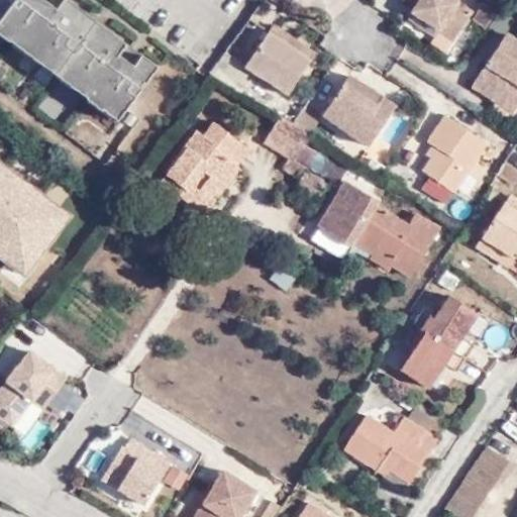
[(16,0),(3,18),(126,108),(160,63),(144,52),(140,57),(129,48),(133,42),(75,0),(16,0)]
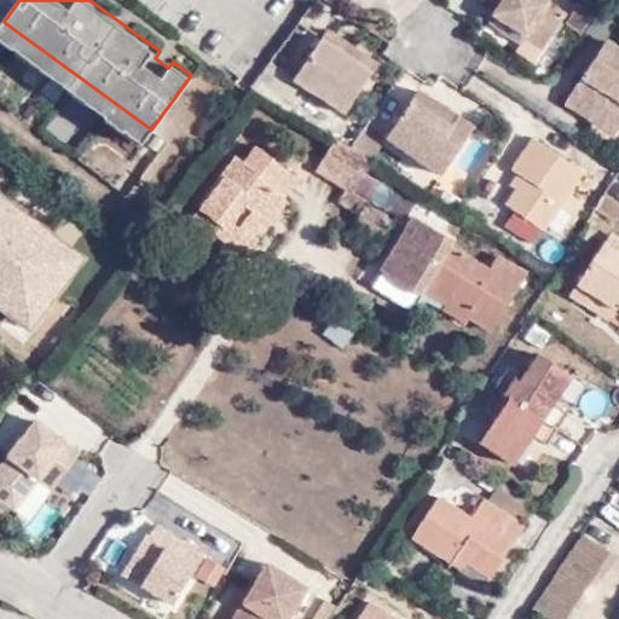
[(545,0),(510,0),(505,9),(501,16),(533,38),(551,50),(572,18),(545,0)]
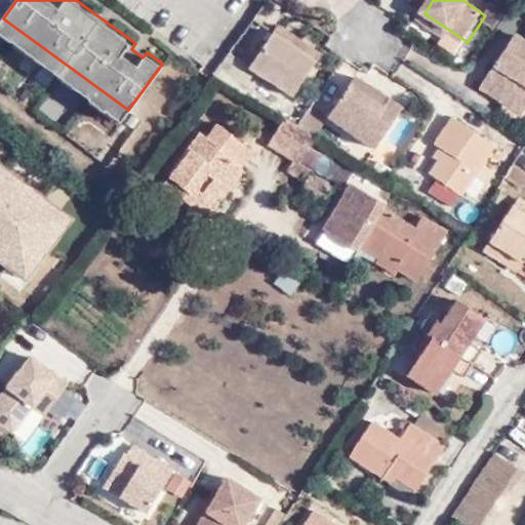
[(452,32),(425,13),(420,18),(448,38),(452,32)]
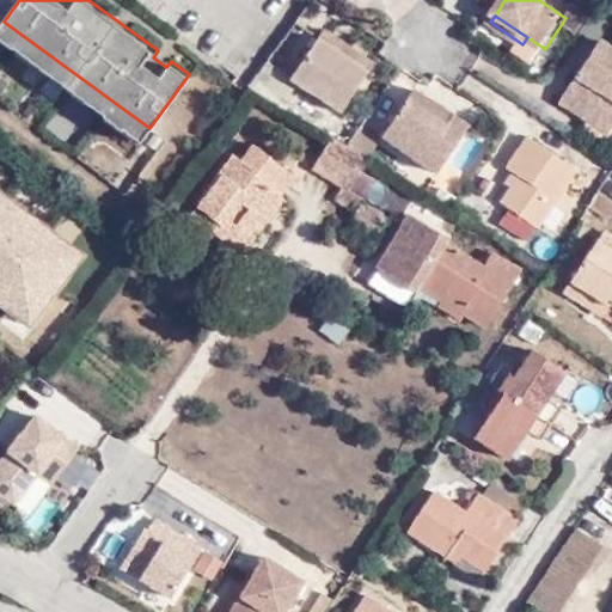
[(150,128),(4,22),(0,26),(0,34),(14,46),(17,43),(34,57),(32,59),(51,72),(53,71),(71,84),(69,85),(89,99),(90,98),(109,111),(108,112),(124,126),(126,124),(145,136),(150,128)]
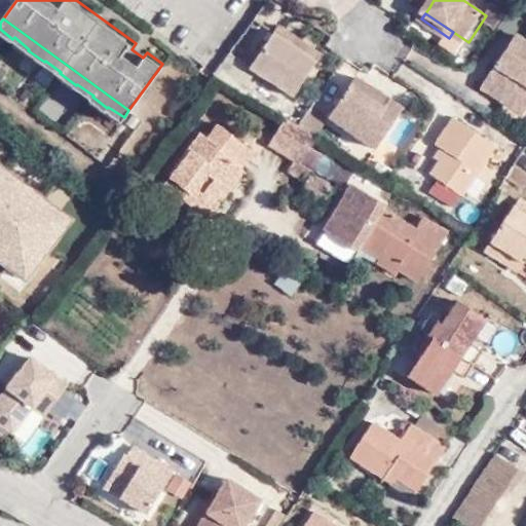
[(261,26),(238,62),(297,101),(322,64),(293,44),(298,39),(283,29),(277,36),(261,26)]
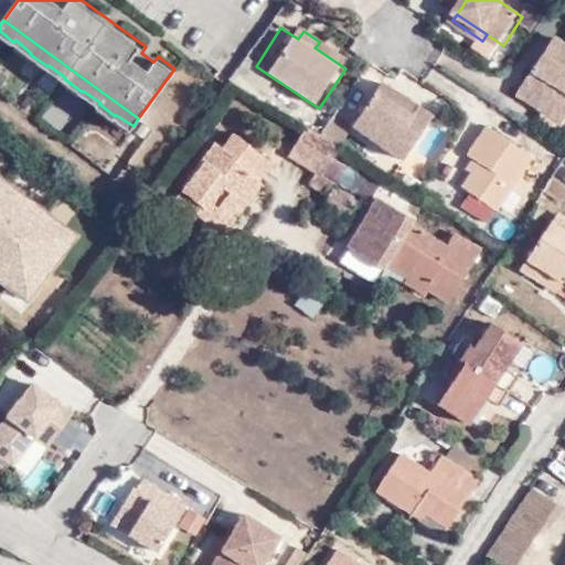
[(544,73),(564,44),(558,39),(539,70),(544,73)]
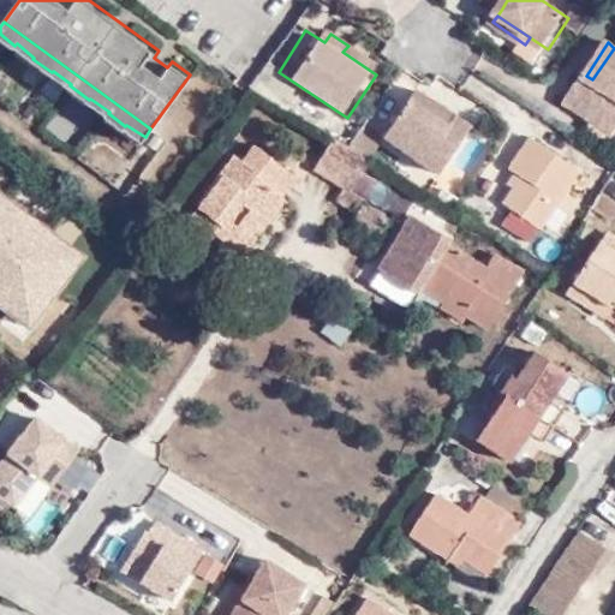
[(342,52),(376,75),(380,69),(348,46),(342,52)]
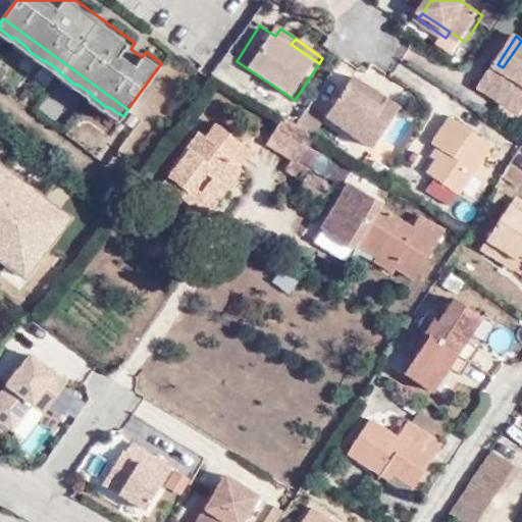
[(521,40),(521,41),(503,67),(498,64),(481,87),(505,102),(509,97),(521,105),(521,40)]
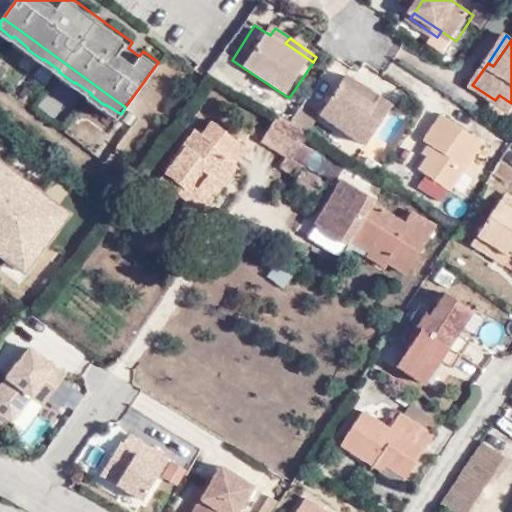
[(139,56),(143,51),(132,42),(128,48),(139,56)]
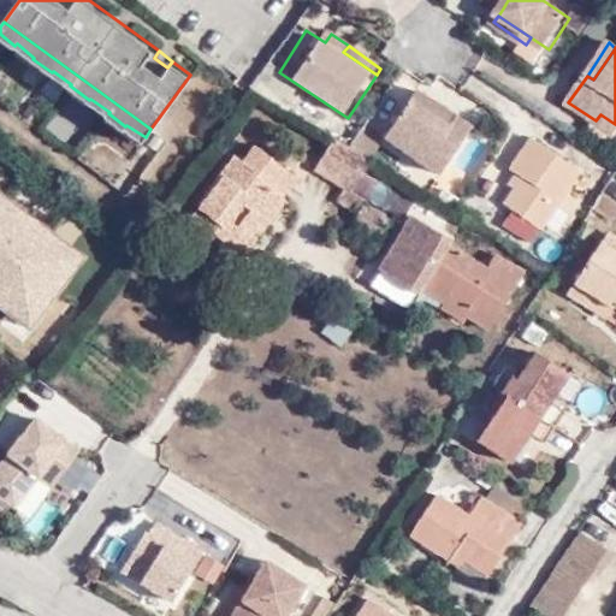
[(422,94),(390,141),(445,178),(478,130),(422,94)]
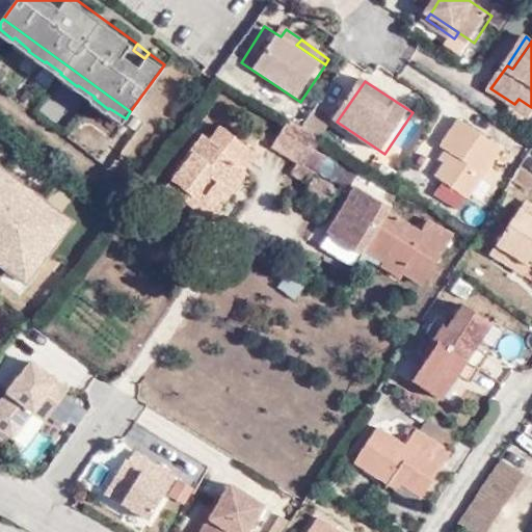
[(531,116),(531,107),(519,99),(514,104),(531,116)]
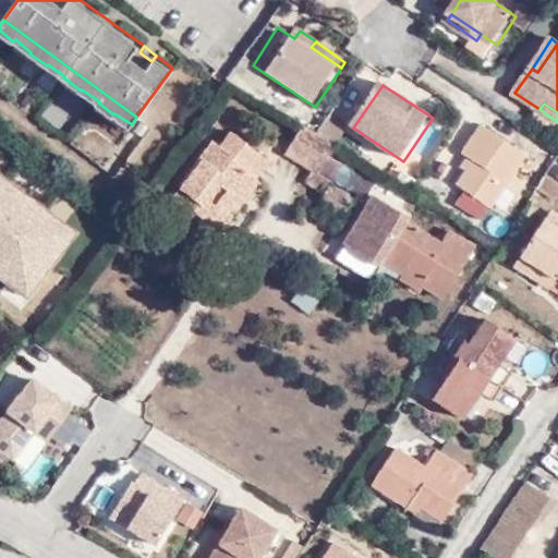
[(322,133),(331,140),(341,146),(353,128),(335,114),(322,133)]
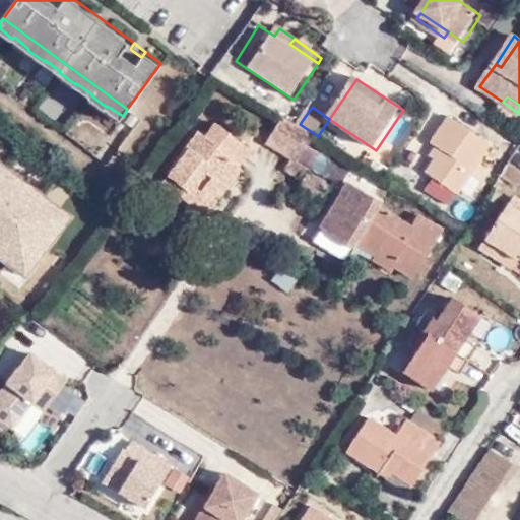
[(434,144),(440,148),(445,152),(438,163),(430,175),(439,181),(460,196),(493,147),(452,119),(434,144)]
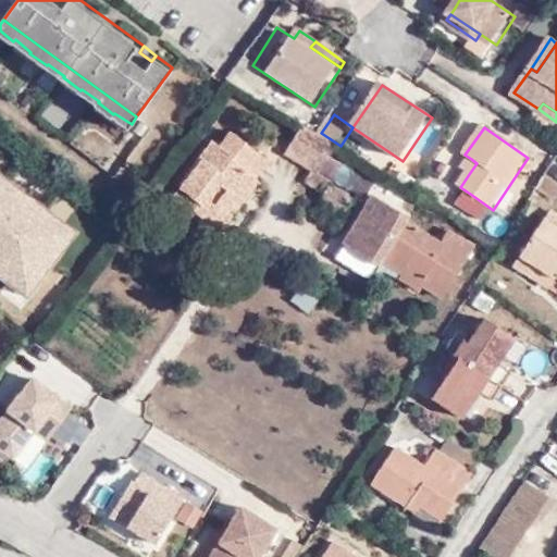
[(304,157),(314,162),(331,139),(321,133),(319,132),(304,157)]
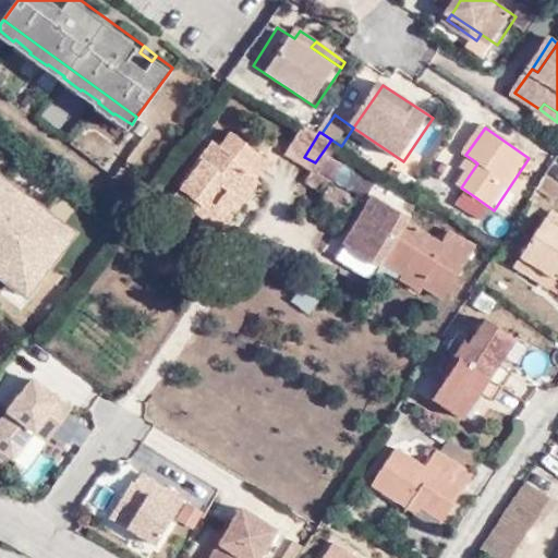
[(217,239),(235,216),(230,211),(258,178),(270,162),(235,134),(225,146),(214,137),(177,183),(180,186),(168,202),(189,217),(194,210),(203,217),(198,222),(217,239)]
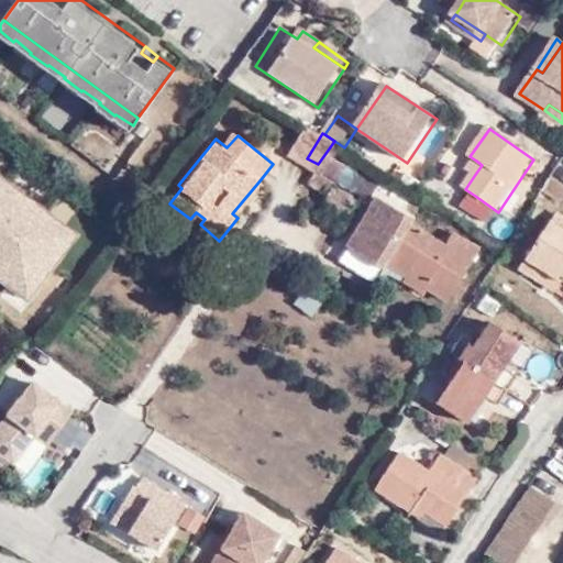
[(334,141),(318,164),(338,175),(351,184),(366,161),(344,147),(334,141)]
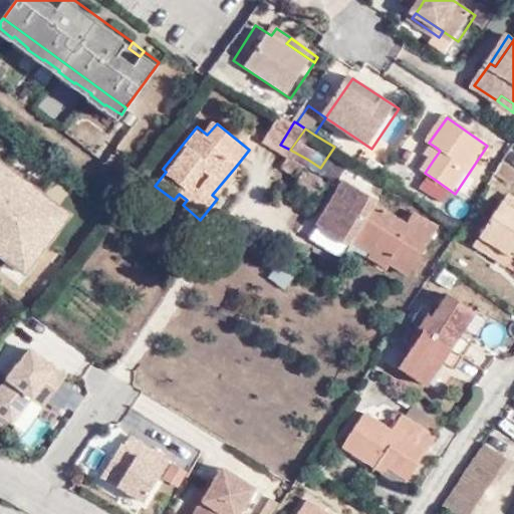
[(440,151),(435,147),(428,157),(433,161),(440,151)]
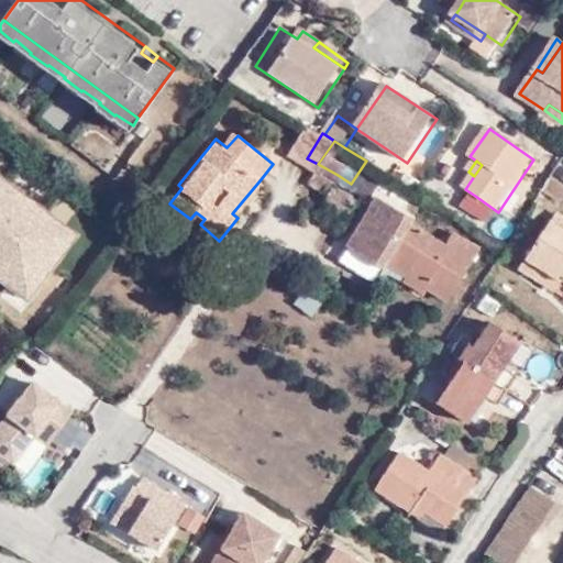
[(330,189),(333,183),(313,172),(306,181),(327,195),(330,189)]
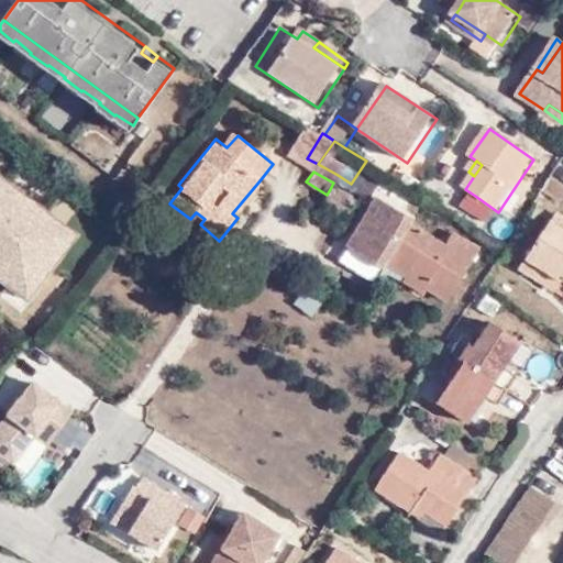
[(351,184),(338,175),(333,183),(330,189),(354,202),(362,190),(351,184)]
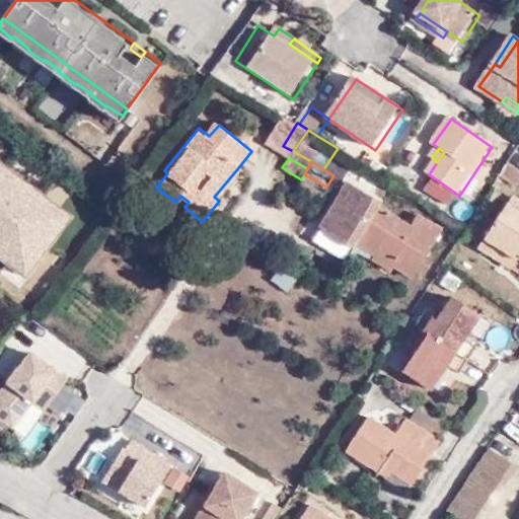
[(518,181),(518,167),(511,162),(504,172),(518,181)]
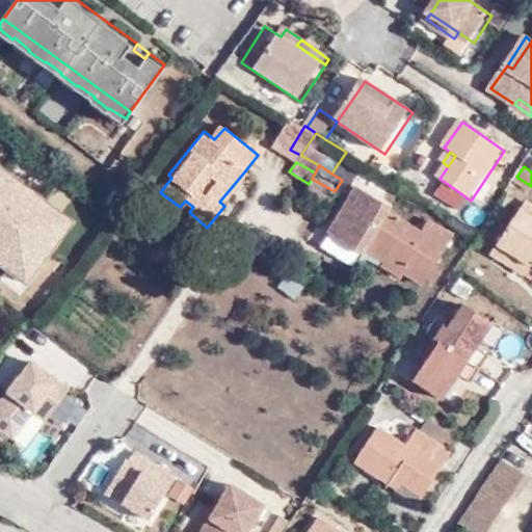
[(384,174),(396,181),(401,175),(390,167),(384,174)]
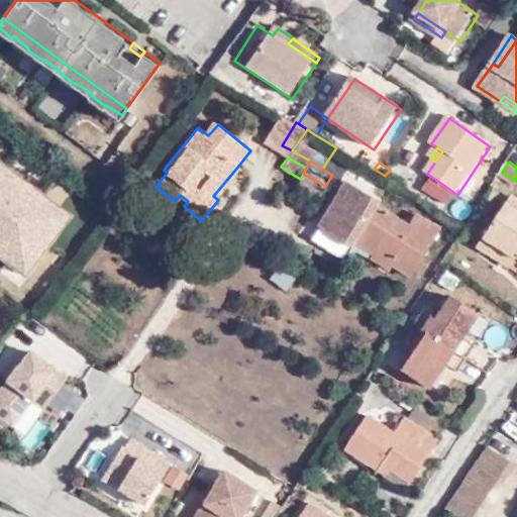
[(0,266),(28,287),(78,224),(0,165),(0,266)]
